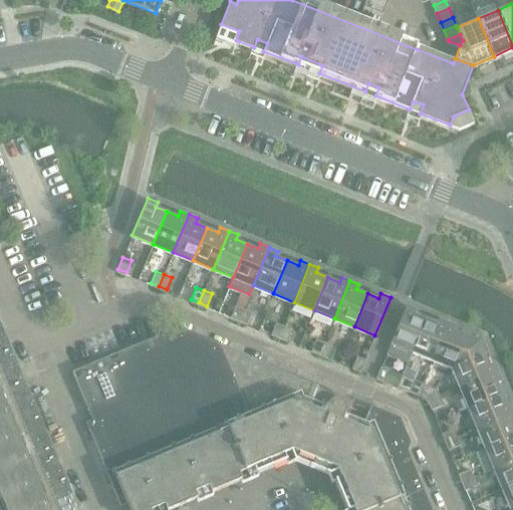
[(231,315),(239,319),(244,307),(236,303),(231,315)]
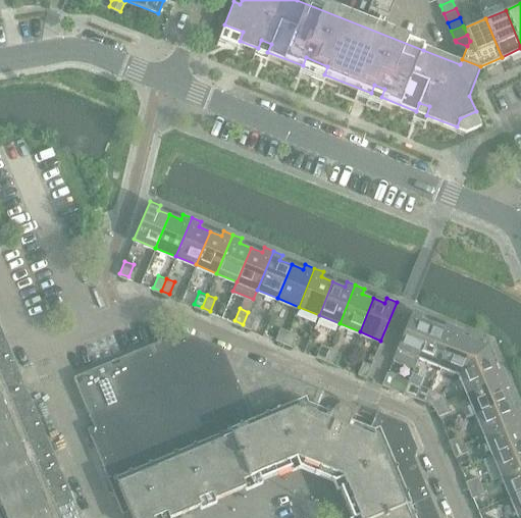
[(397,347),(418,356),(432,322),(421,317),(423,313),(413,308),(397,347)]
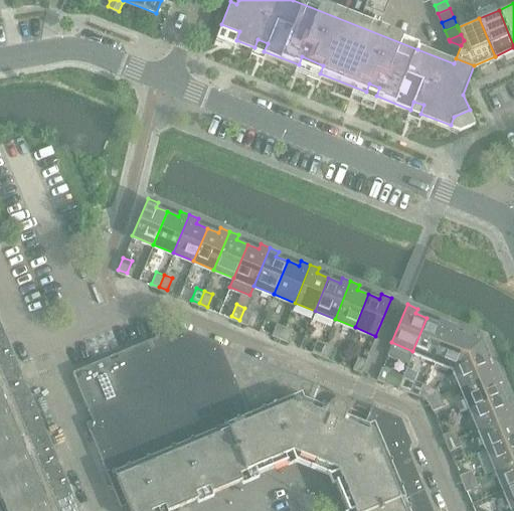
[(252,311),(244,308),(239,320),(247,323),(252,311)]
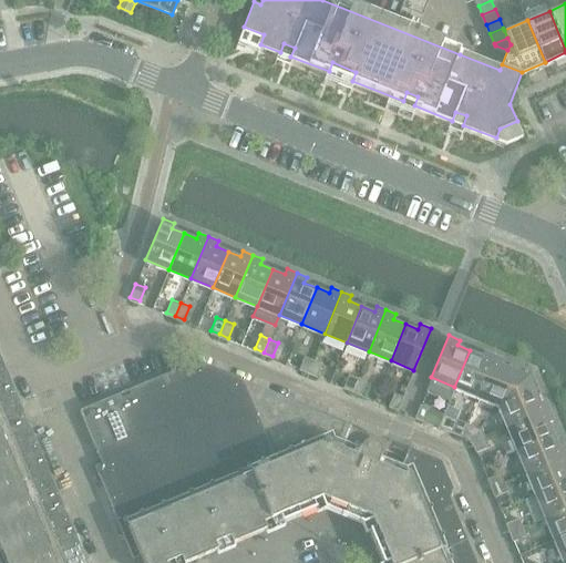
[(0,546),(7,562),(88,562),(0,350),(0,546)]
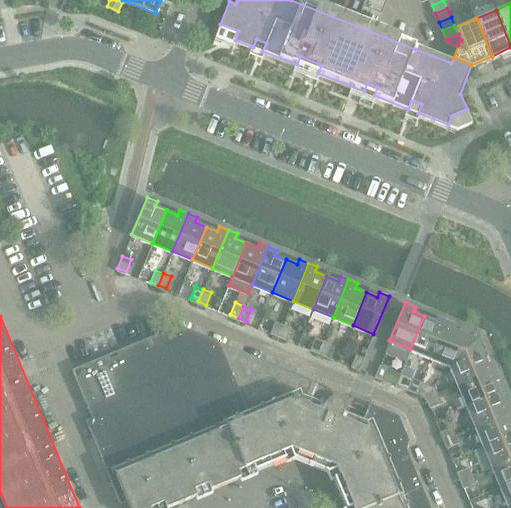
[(435,321),(424,316),(410,349),(430,357),(446,319),(437,316),(435,321)]
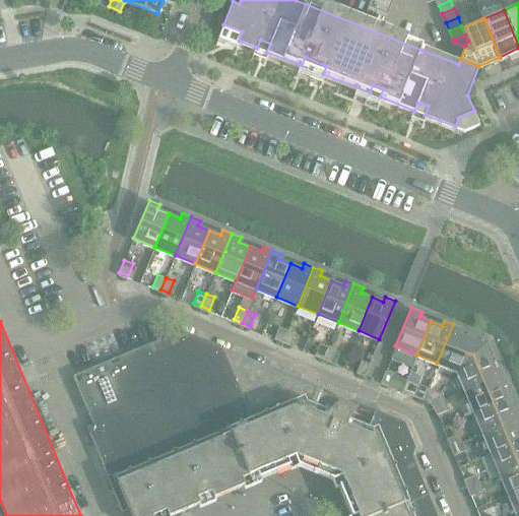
[(275,336),(283,339),(288,328),(279,324),(275,336)]
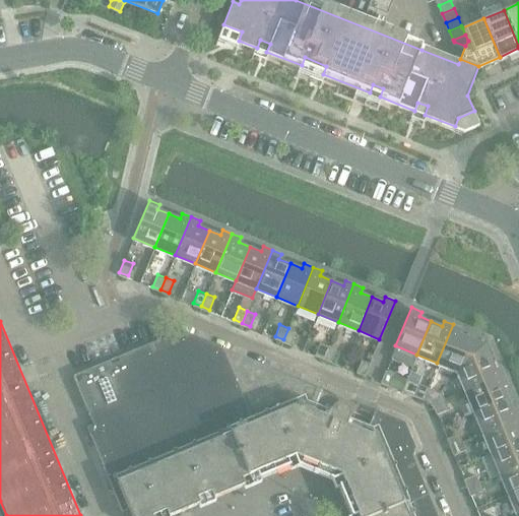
[(462,328),(453,324),(437,363),(457,372),(484,343),(460,333),(462,328)]
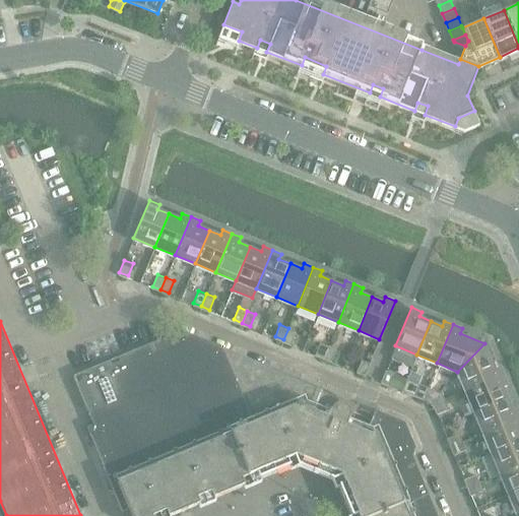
[(296,331),(288,328),(283,339),(292,342),(296,331)]
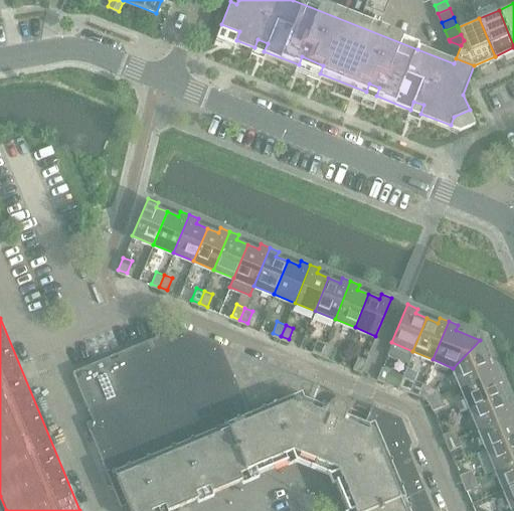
[(72,370),(93,418),(87,421),(122,505),(128,502),(131,510),(166,510),(295,458),(332,472),(348,510),(434,510),(435,510),(434,509),(415,466),(415,464),(414,465),(408,449),(411,442),(402,418),(401,417),(400,416),(372,404),(364,422),(345,414),(347,409),(347,404),(346,399),(341,396),(337,395),(332,398),(329,402),(327,407),(307,399),(315,380),(284,368),(284,367),(283,367),(219,342),(220,341),(218,341),(180,326),(176,328),(175,327),(174,328),(112,354),(111,354),(72,370)]
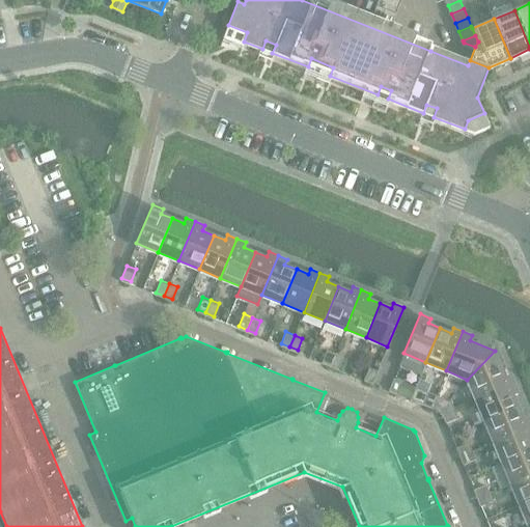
[(323,361),(331,364),(336,352),(328,348),(323,361)]
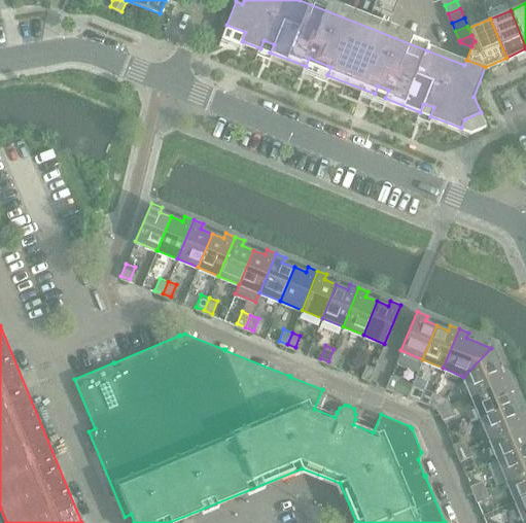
[(501,373),(491,348),(463,377),(471,396),(511,380),(506,371),(501,373)]
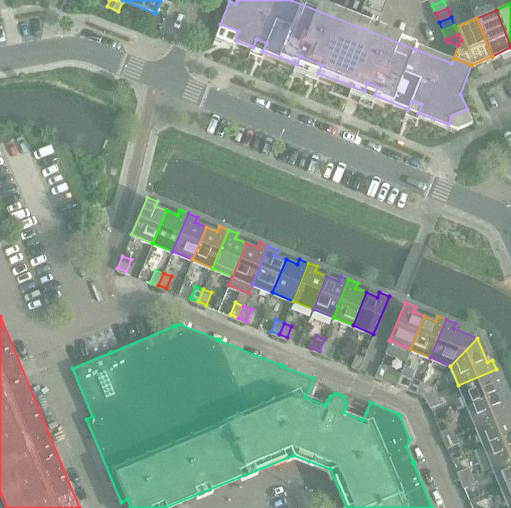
[(332,342),(324,339),(319,351),(327,354),(332,342)]
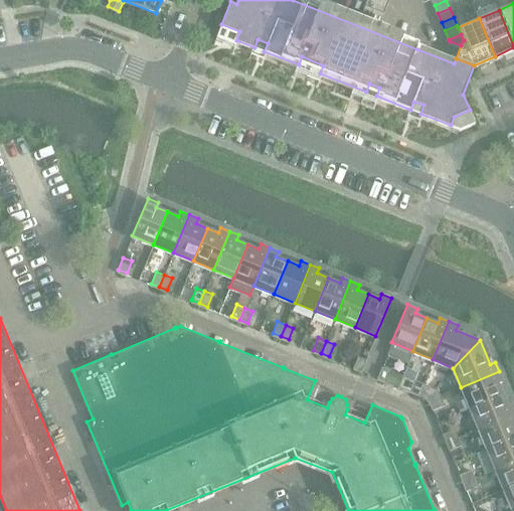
[(362,370),(366,358),(358,354),(353,366),(362,370)]
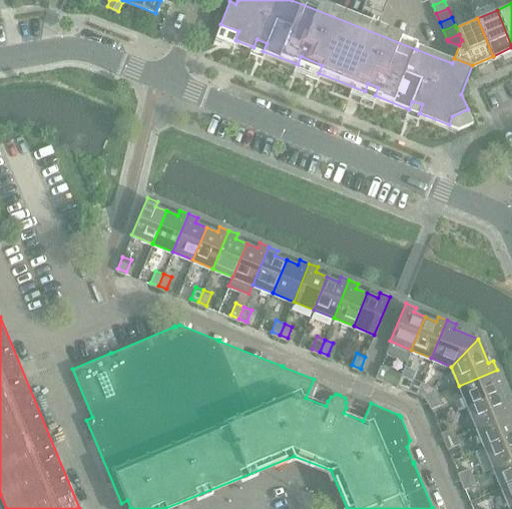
[(385,379),(390,367),(381,363),(376,375),(385,379)]
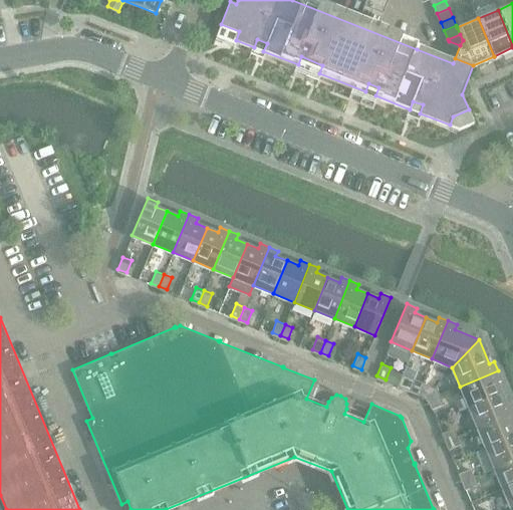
[(502,379),(498,370),(460,387),(468,407),(501,393),(497,381),(502,379)]
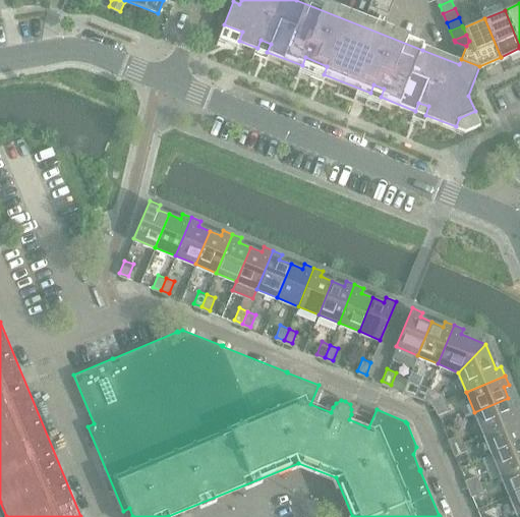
[(416,394),(423,398),(428,386),(420,383),(416,394)]
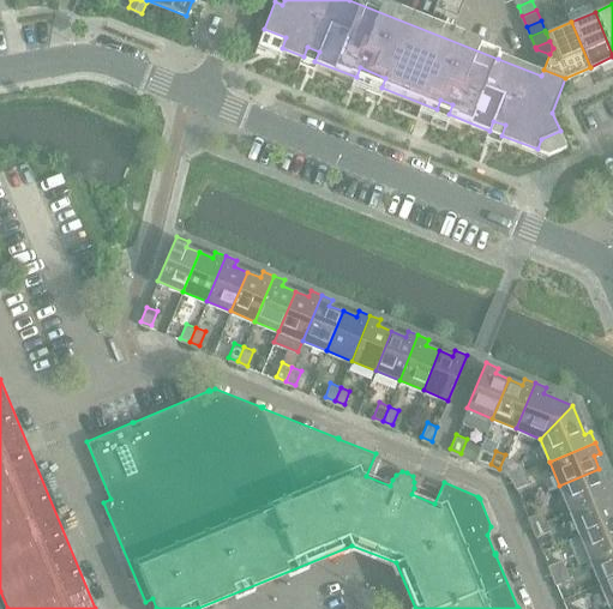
[(511,457),(505,454),(499,469),(503,471),(511,457)]
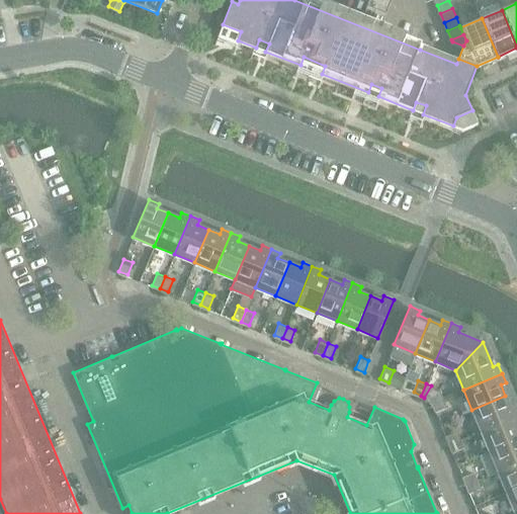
[(431,403),(432,403),(444,398),(441,390),(436,388),(428,400),(431,403)]
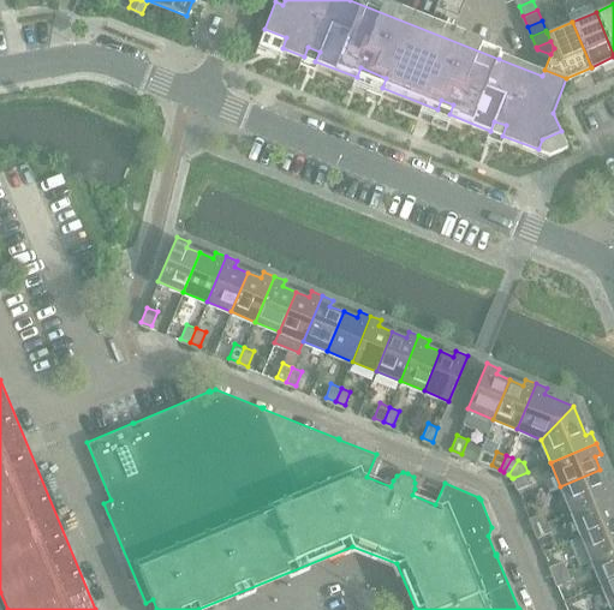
[(606,483),(600,470),(560,486),(571,510),(613,491),(613,485),(612,480),(606,483)]
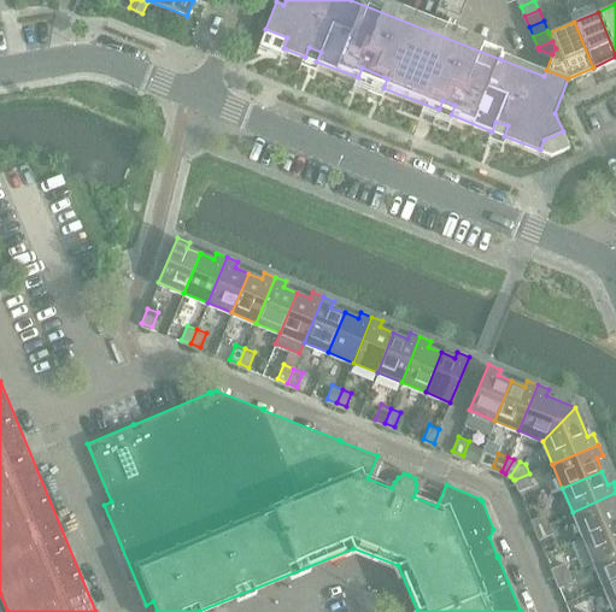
[(533,483),(529,474),(515,480),(518,489),(533,483)]
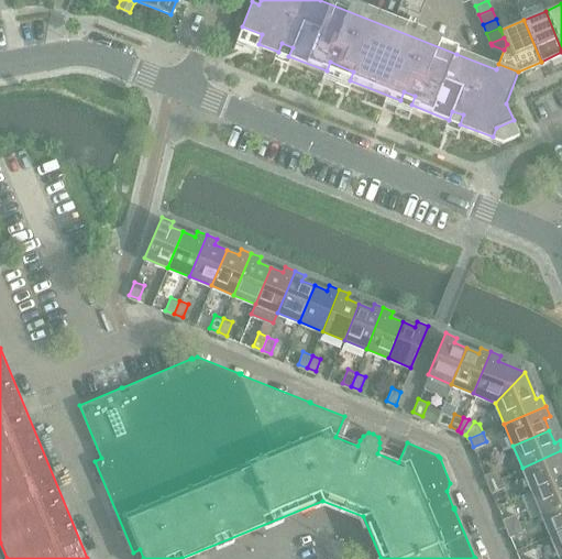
[(561,450),(522,468),(531,490),(561,475),(561,450)]
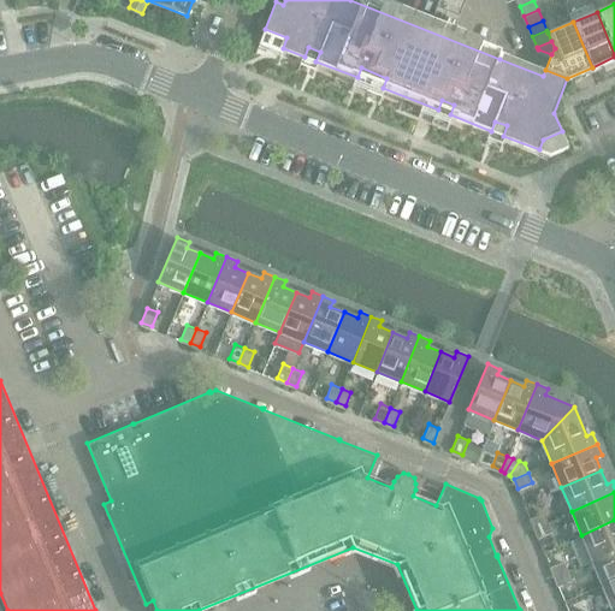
[(530,518),(533,527),(548,521),(544,512),(530,518)]
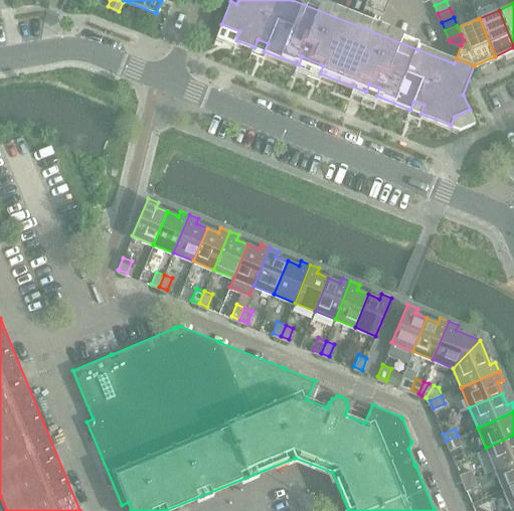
[(486,472),(495,468),(513,459),(513,435),(486,448),(477,452),(486,472)]
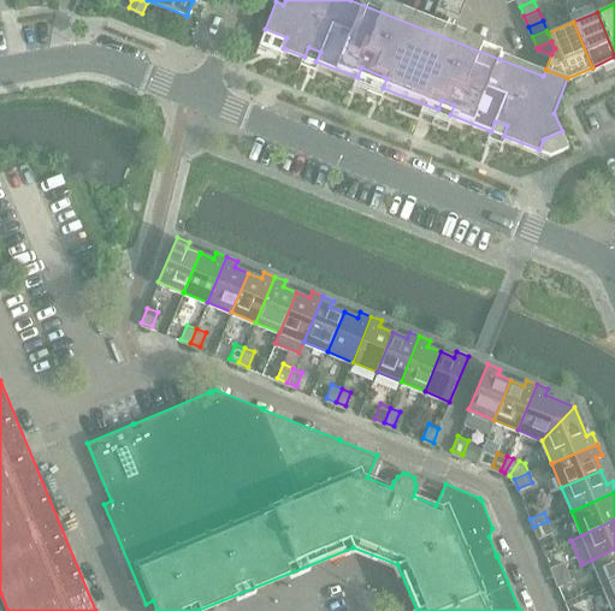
[(553,531),(548,521),(533,527),(538,537),(553,531)]
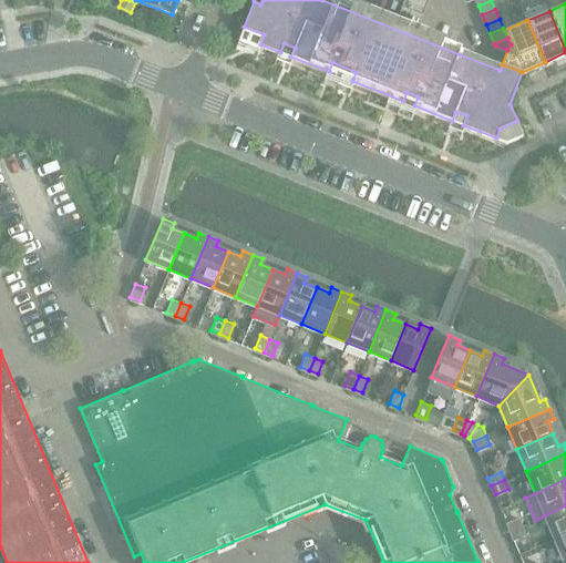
[(565,505),(545,515),(554,538),(565,532),(565,505)]
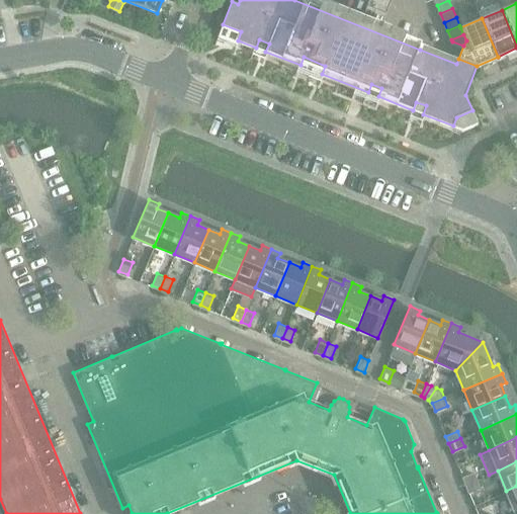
[(462,476),(465,484),(478,479),(475,469),(462,476)]
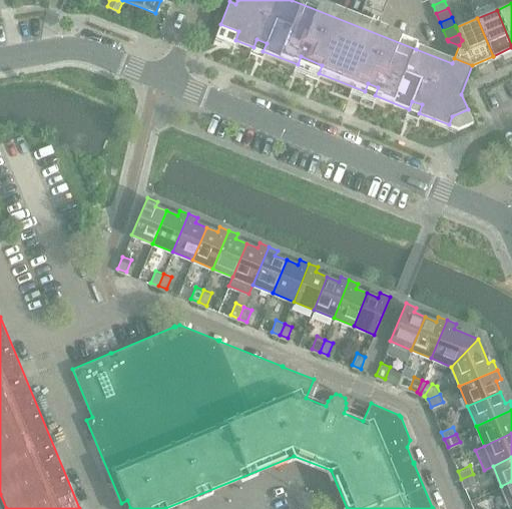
[(477,482),(473,474),(461,479),(465,487),(477,482)]
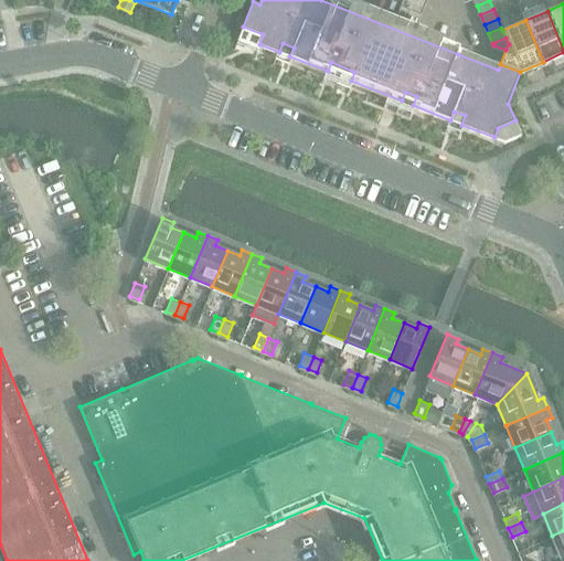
[(563,530),(552,536),(561,558),(563,557),(563,530)]
